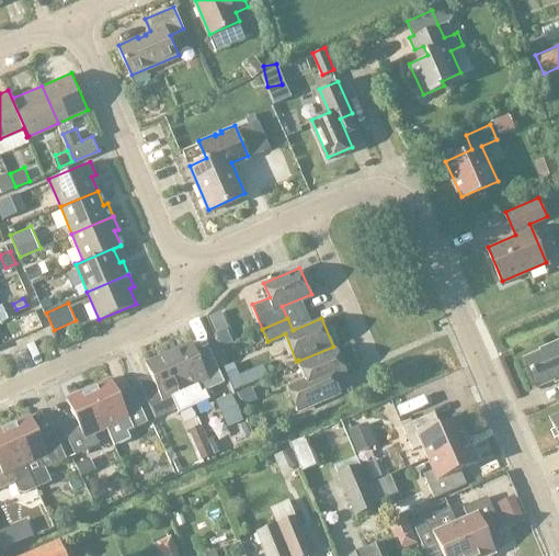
[(192,339),(169,350),(193,403),(209,395),(206,387),(225,378),(209,345),(197,352),(192,339)]
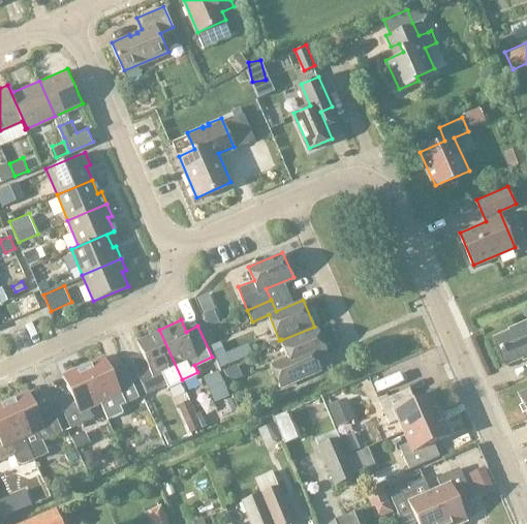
[(526,319),(510,327),(512,329),(495,336),(506,363),(526,353),(526,319)]
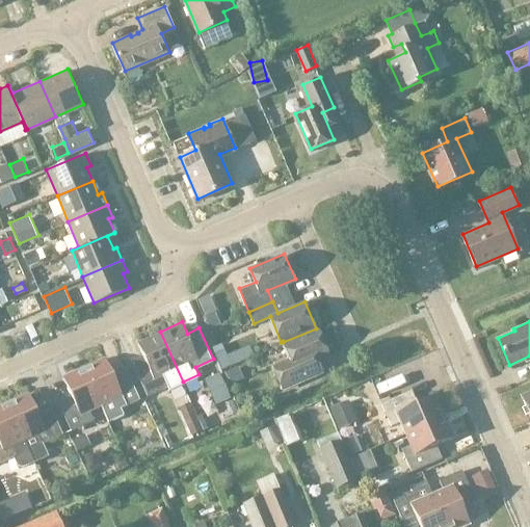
[(317,330),(316,328),(283,342),(290,359),(273,365),(284,388),(307,377),(302,366),(329,354),(319,330),(317,330)]
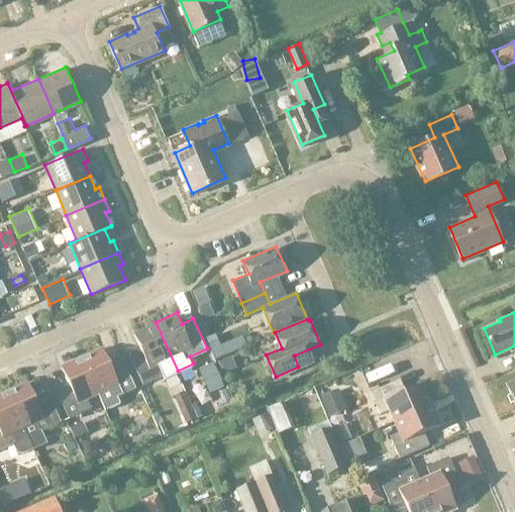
[(143,383),(164,374),(166,377),(178,371),(156,322),(134,332),(139,343),(127,348),(143,383)]
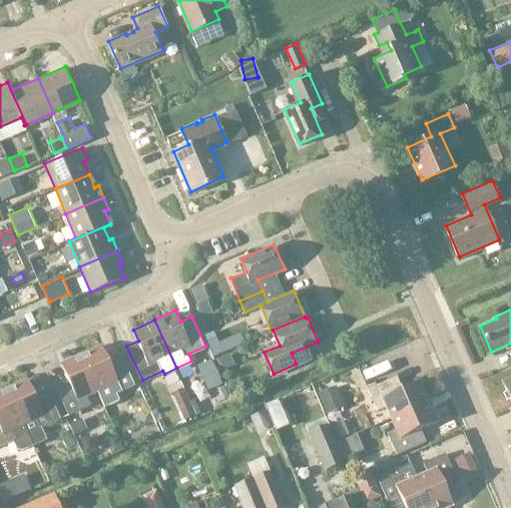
[(102,344),(81,353),(98,389),(105,404),(120,398),(117,392),(135,384),(122,354),(110,360),(102,344)]
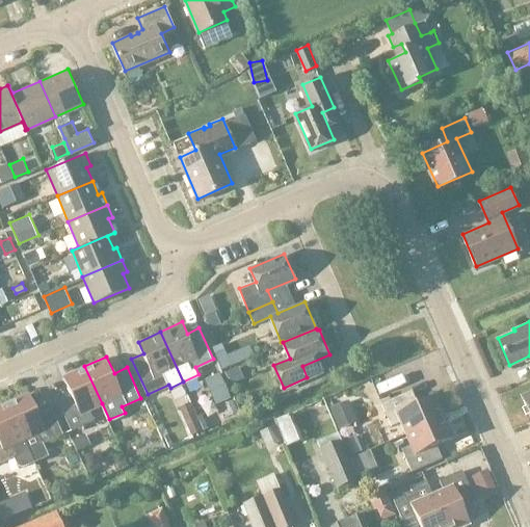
[(241,364),(224,370),(230,383),(246,375),(241,364)]
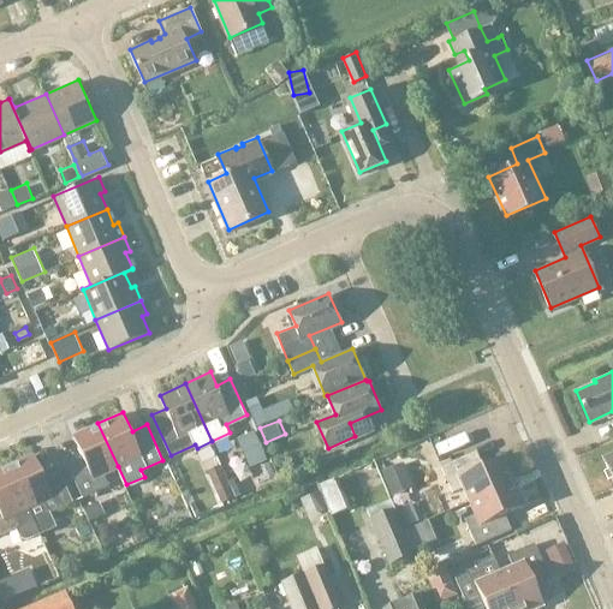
[(105,472),(118,466),(97,423),(73,435),(82,454),(67,461),(83,496),(109,484),(105,472)]
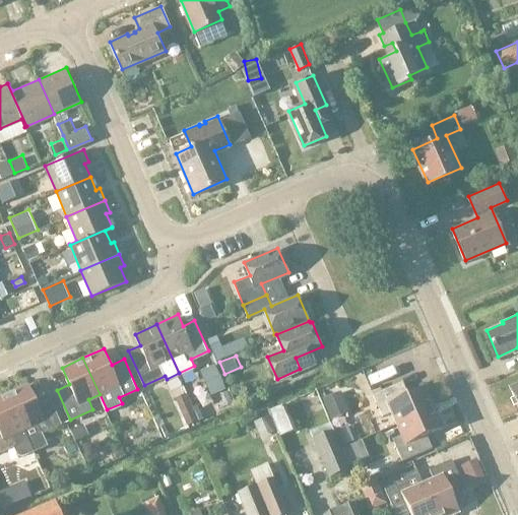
[(225,386),(214,362),(199,369),(210,393),(225,386)]
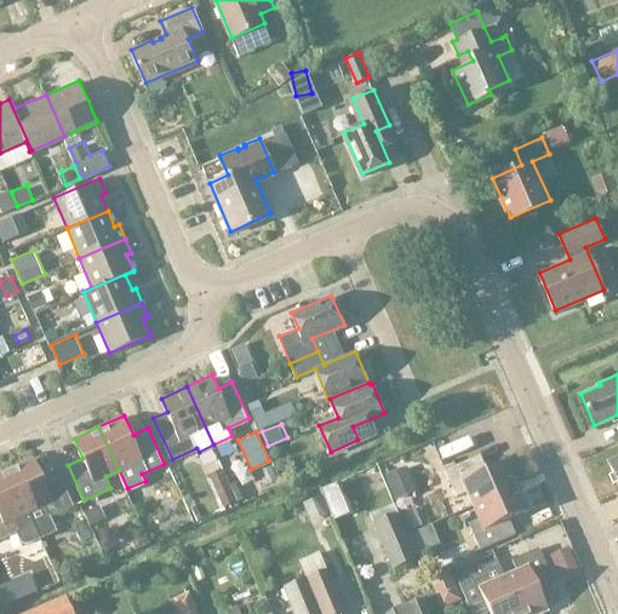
[(468,489),(474,503),(518,483),(507,459),(487,468),(480,452),(445,468),(457,494),(468,489)]
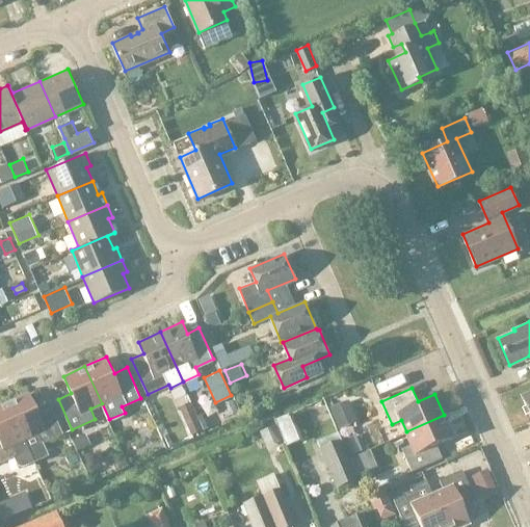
[(49,452),(44,441),(63,432),(50,402),(37,407),(29,391),(8,401),(25,439),(35,458),(35,460),(36,459),(36,458),(49,452)]
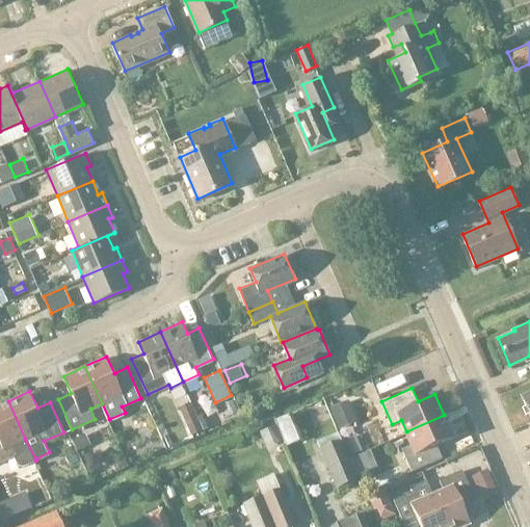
[(341,392),(325,400),(336,423),(352,415),(341,392)]
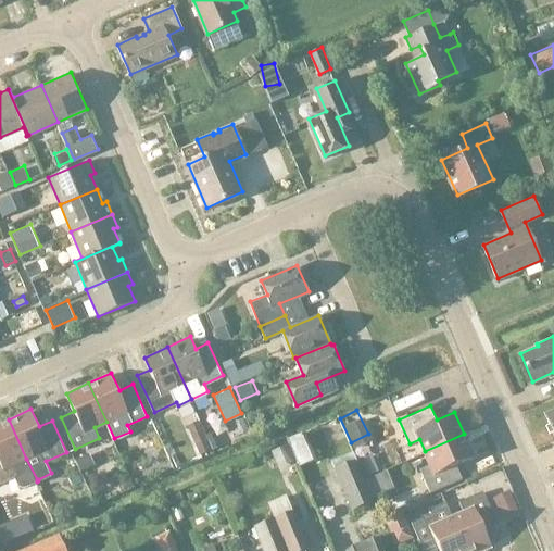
[(0,483),(15,476),(19,484),(22,486),(25,485),(37,479),(26,459),(9,420),(0,423),(0,483)]
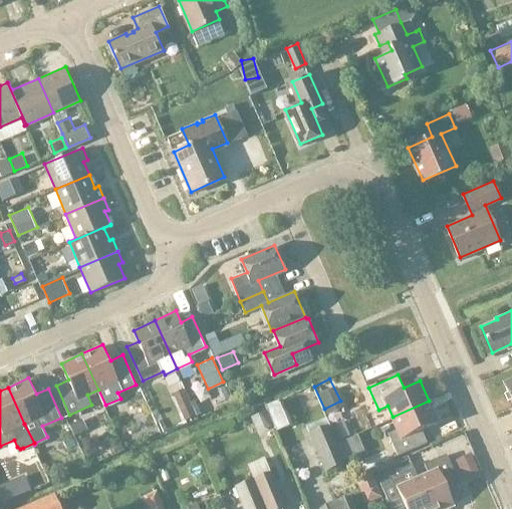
[(438,422),(429,401),(393,417),(397,428),(388,432),(398,454),(427,441),(422,429),(438,422)]
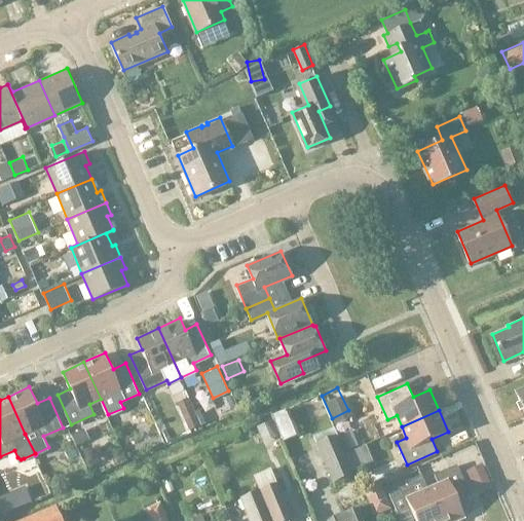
[(189,426),(199,422),(195,413),(185,417),(189,426)]
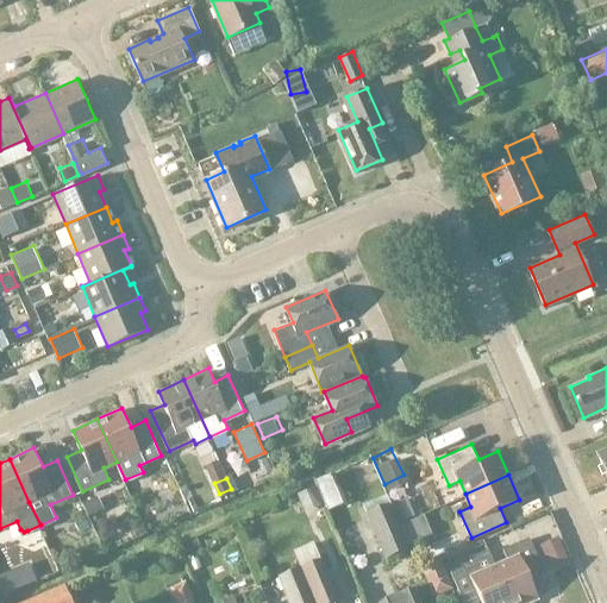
[(320,498),(311,481),(298,489),(307,506),(320,498)]
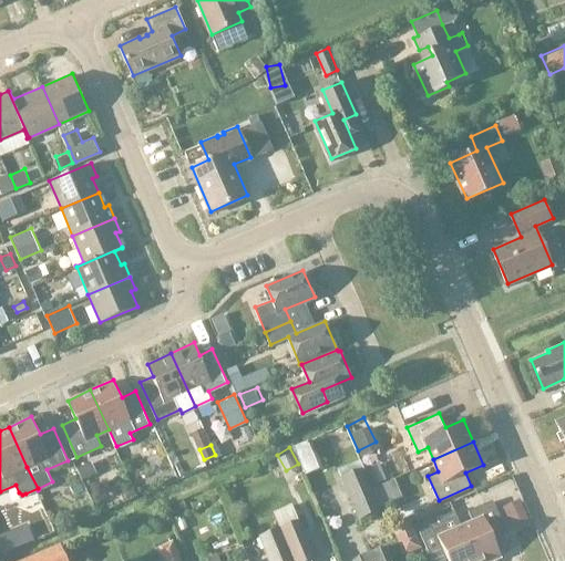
[(387,478),(379,460),(366,467),(373,484),(387,478)]
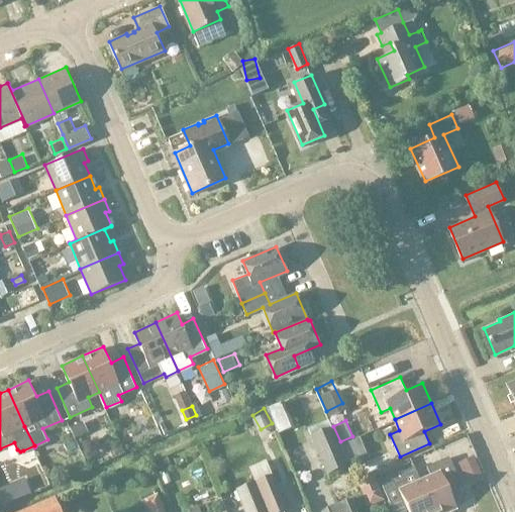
[(311,434),(327,473),(347,464),(331,426),(311,434)]
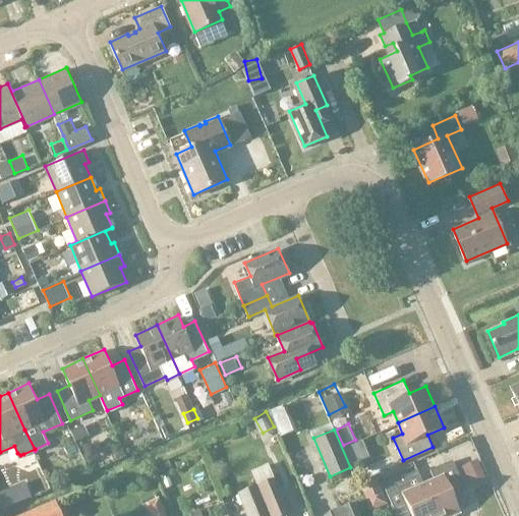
[(474,452),(458,460),(470,484),(486,476),(474,452)]
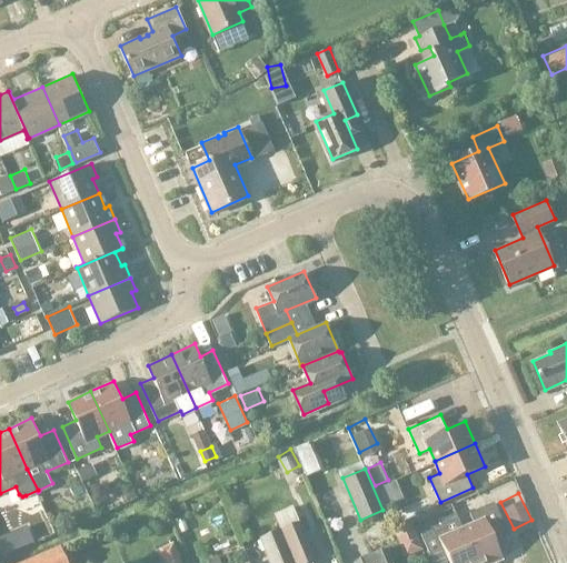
[(474,522),(463,526),(478,562),(487,562),(503,556),(495,539),(508,532),(495,500),(469,511),(474,522)]
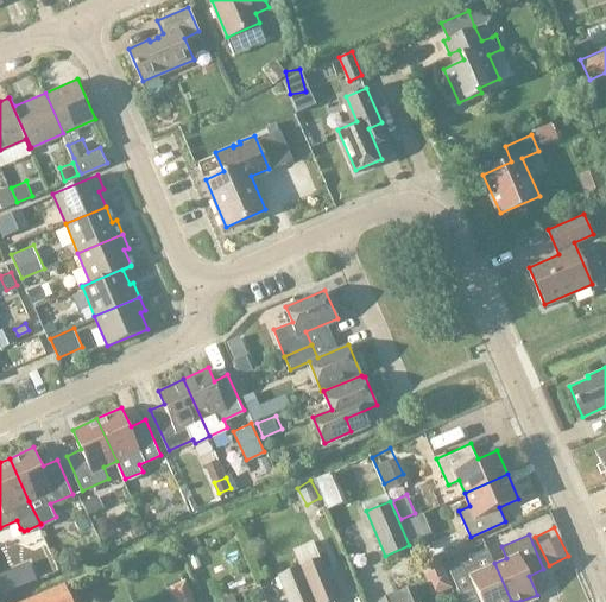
[(481,601),(511,601),(494,563),(488,547),(468,556),(471,559),(449,569),(464,601),(469,601),(480,597),(481,601)]
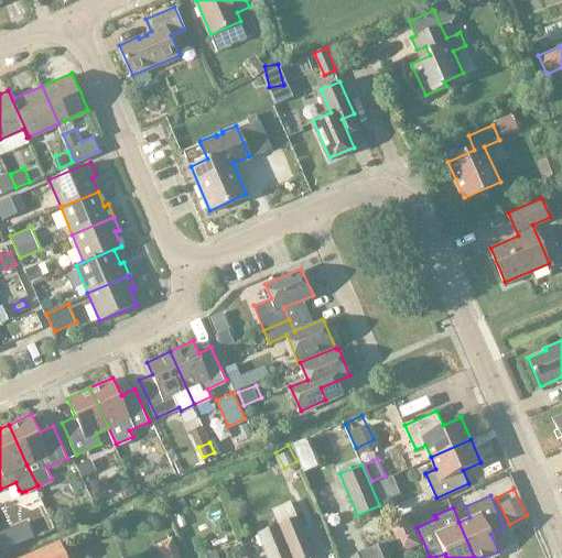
[(392,539),(413,535),(408,511),(388,515),(392,539)]
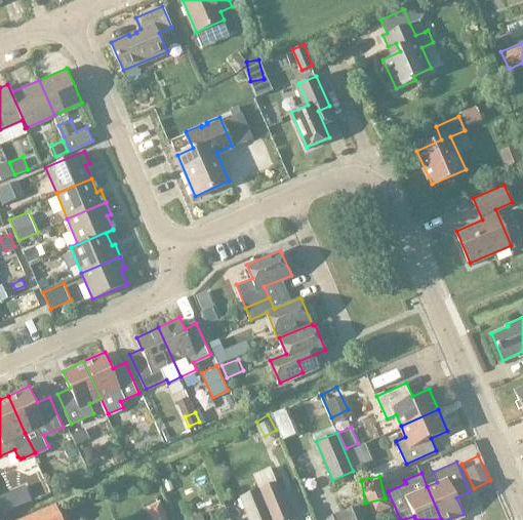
[(289,519),(289,517),(292,516),(277,481),(260,488),(274,519),(289,519)]
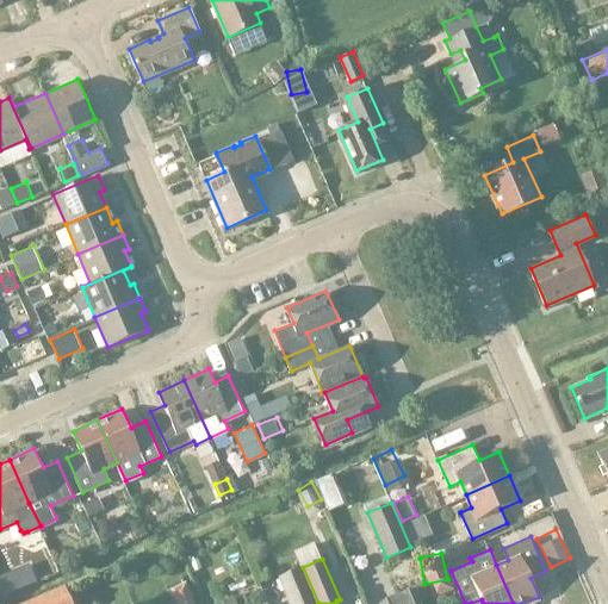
[(312,603),(317,603),(302,566),(279,576),(290,603),(312,603)]
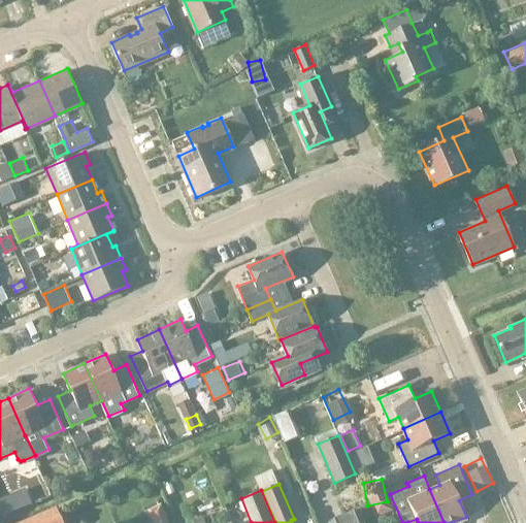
[(18,522),(62,522),(55,505),(18,522)]
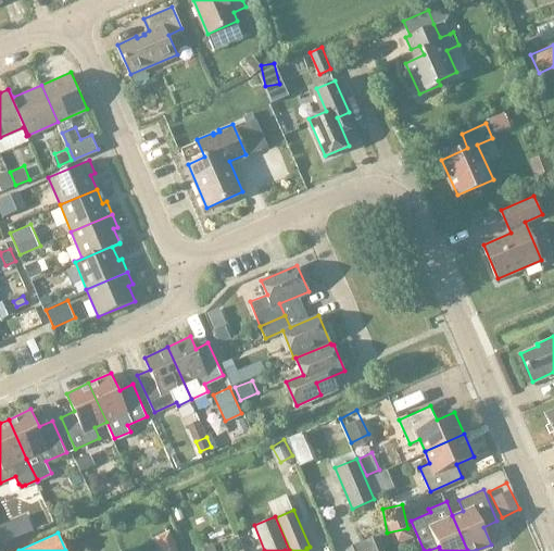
[(84,535),(72,543),(77,550),(82,550),(91,545),(84,535)]
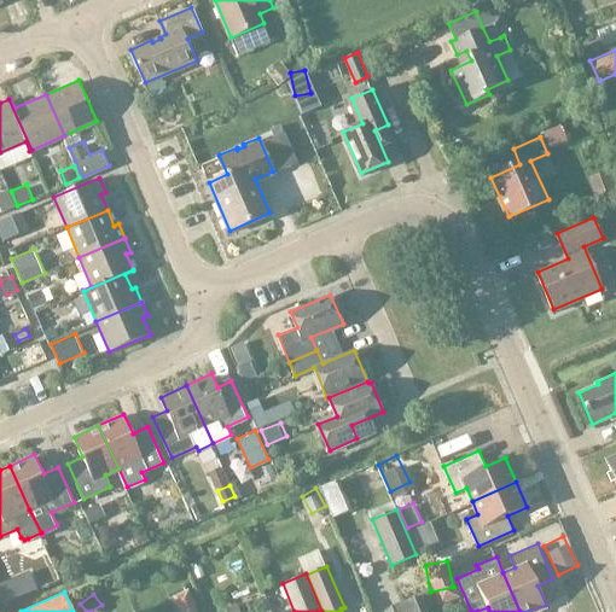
[(428,611),(422,596),(388,611),(428,611)]
